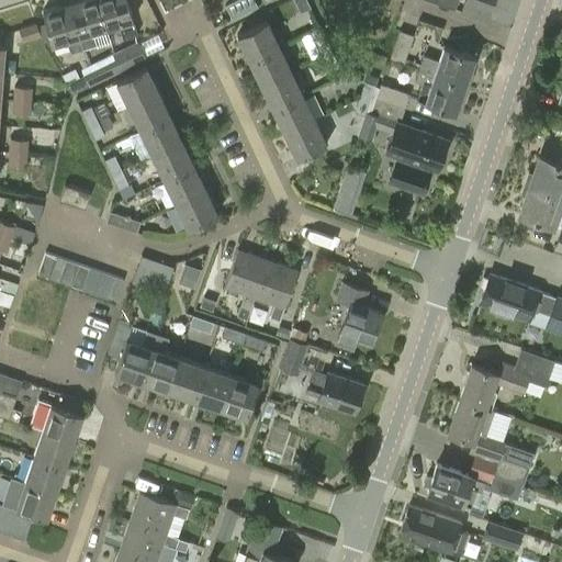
[(98,0),(77,0),(70,2),(83,47),(96,44),(92,32),(107,27),(98,0)]
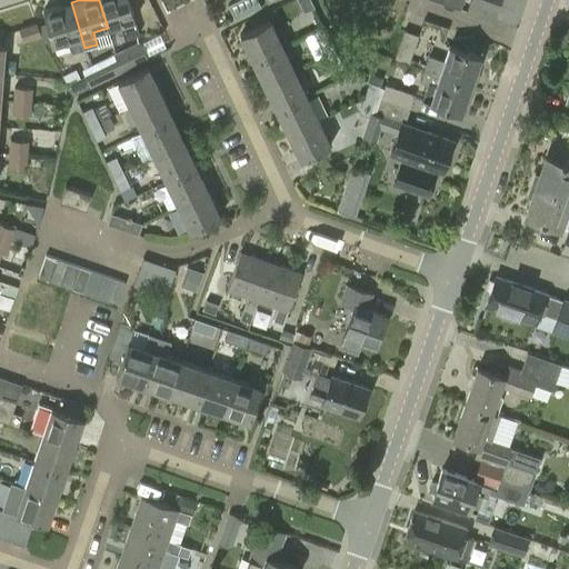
[(129,0),(99,0),(108,28),(121,23),(127,39),(139,35),(129,0)]
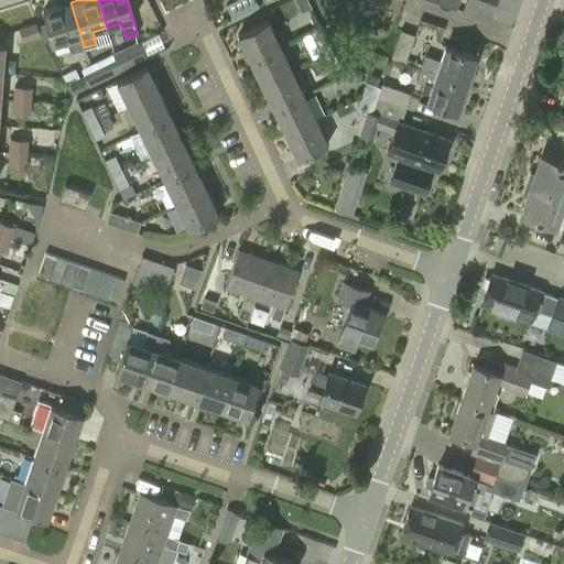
[(260,6),(256,0),(236,0),(225,6),(231,19),(260,6)]
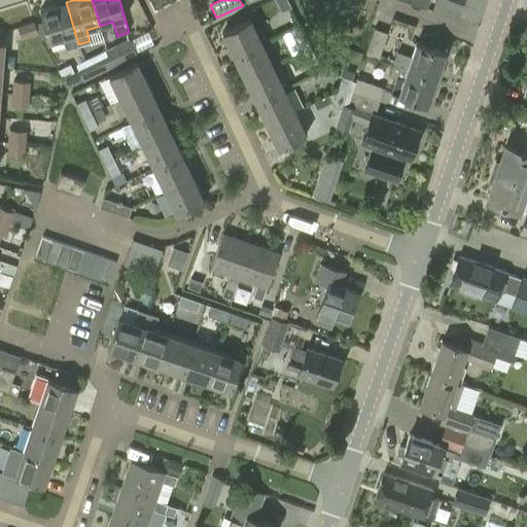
[(276,0),(282,11),(291,7),(287,0),(276,0)]
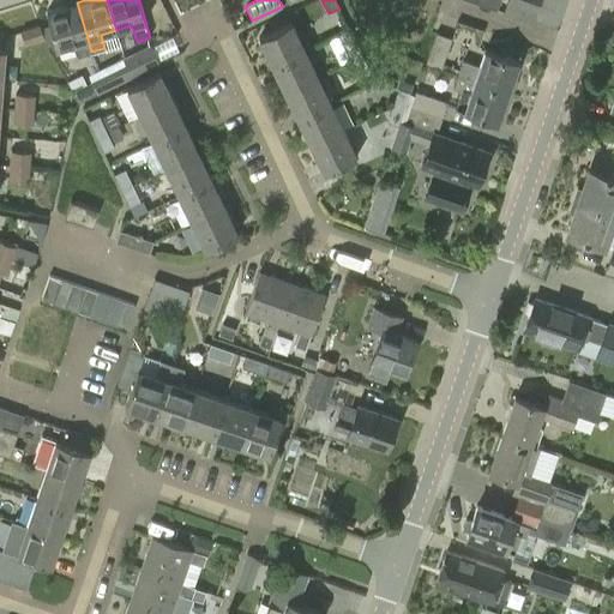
[(475,0),(475,5),(497,12),(500,1),(500,0),(475,0)]
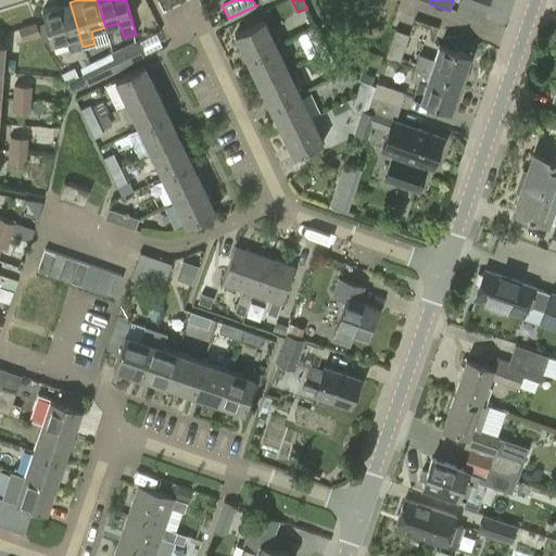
[(482,23),(485,12),(490,0),(460,0),(456,14),(482,23)]
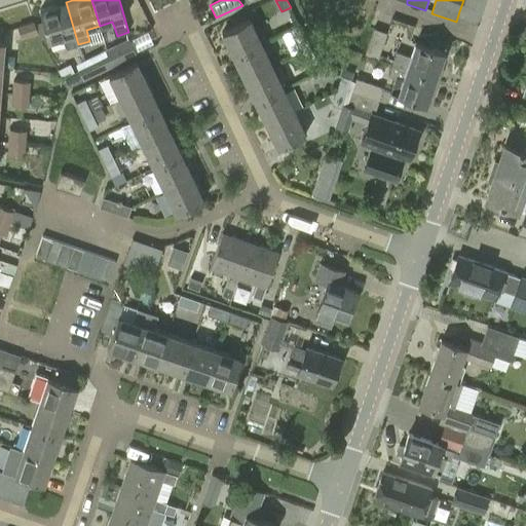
[(66,2),(40,10),(42,17),(33,21),(37,33),(39,39),(47,36),(49,41),(62,37),(66,48),(78,44),(66,2)]
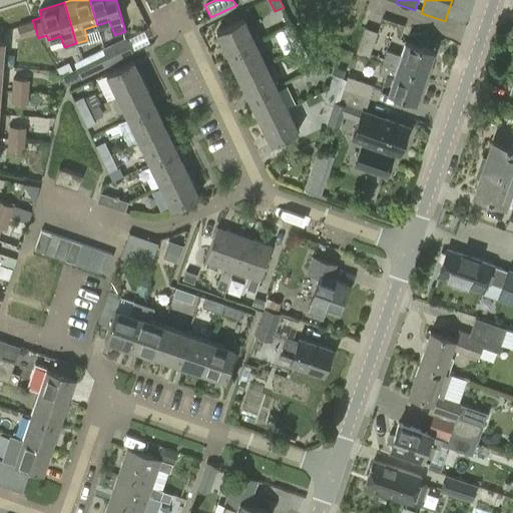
[(227,55),(254,42),(243,19),(216,32),(227,55)]
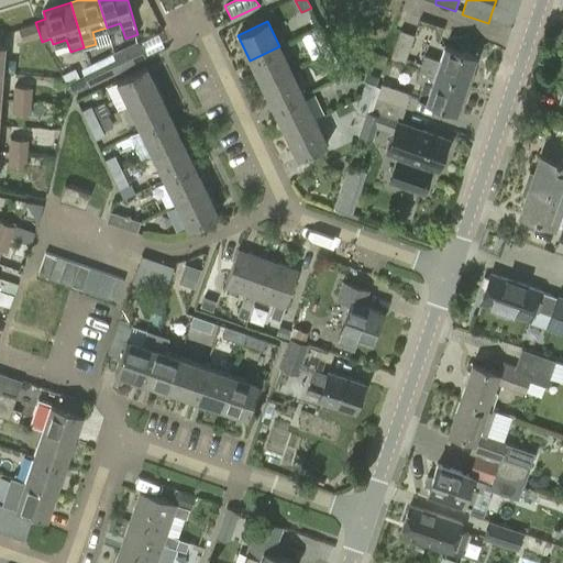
[(35,22),(18,28),(22,41),(40,35),(35,22)]
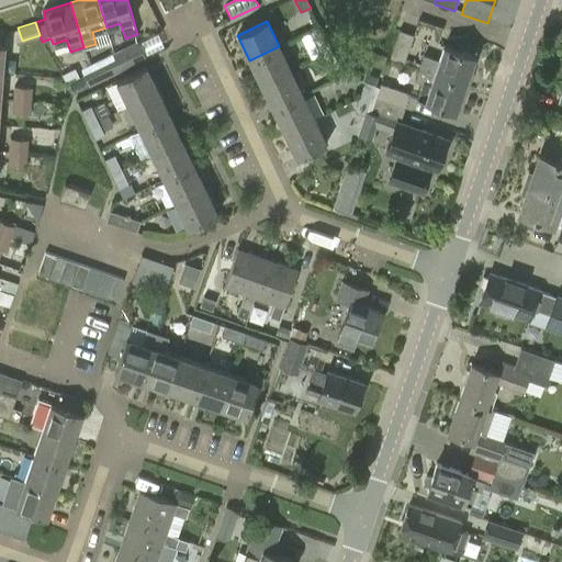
[(413,35),(398,31),(390,58),(404,63),(413,35)]
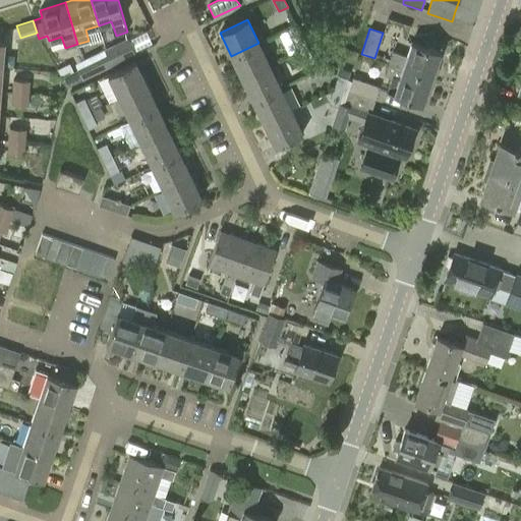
[(291,38),(298,51),(307,47),(300,34),(291,38)]
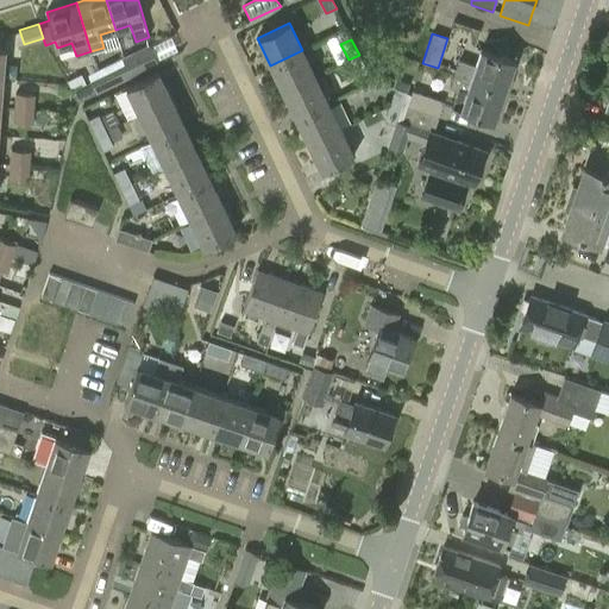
[(157,63),(148,45),(123,58),(126,64),(131,75),(157,63)]
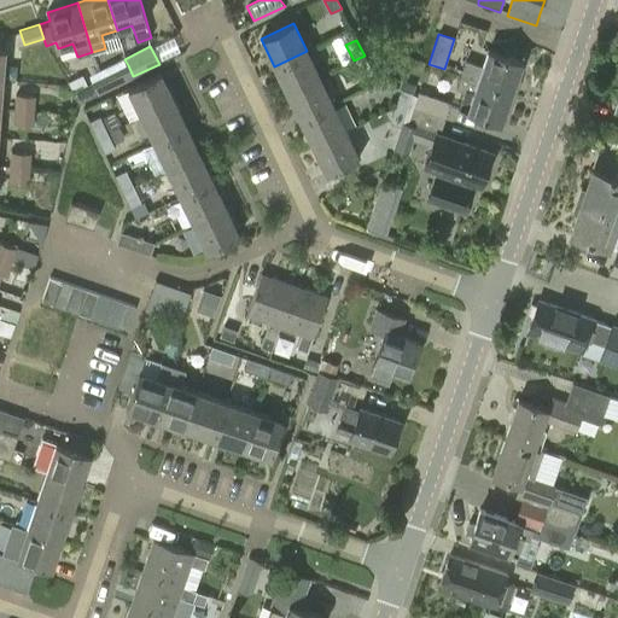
[(274,66),(287,93),(319,77),(307,51),(274,66)]
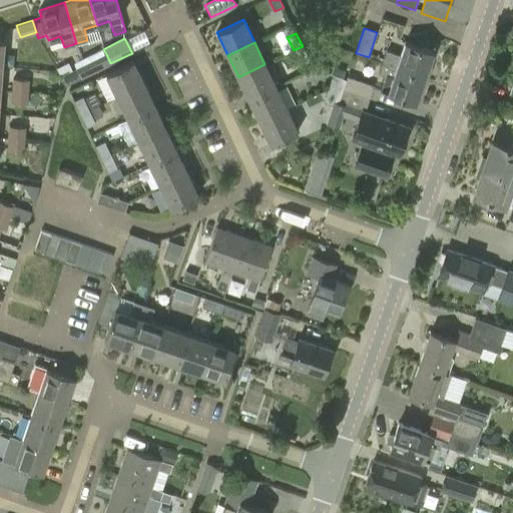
[(383,62),(425,77),(433,52),(405,42),(400,56),(387,51),(383,62)]
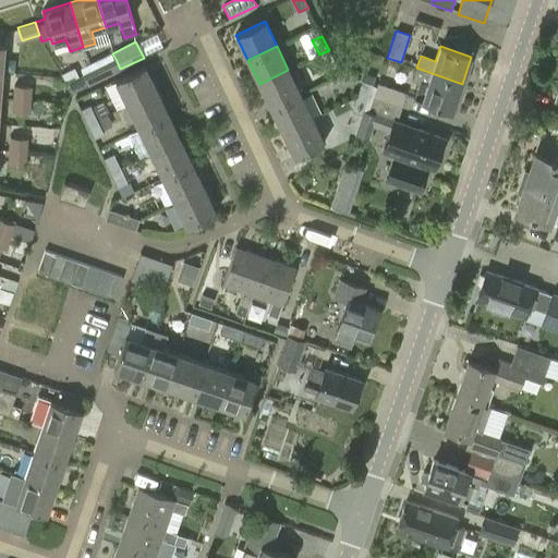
[(329,50),(319,55),(326,70),(336,65),(329,50)]
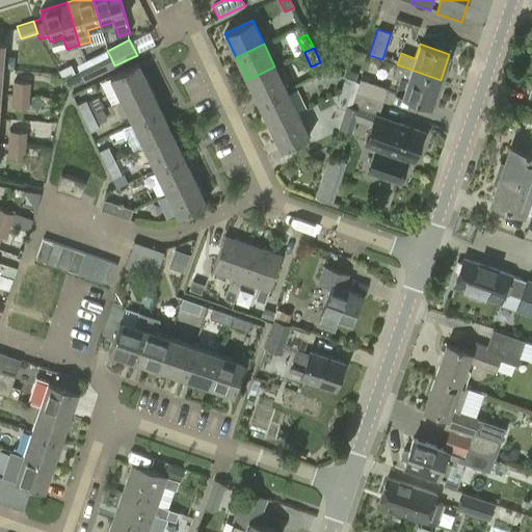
[(110,56),(89,67),(95,76),(114,65),(110,56)]
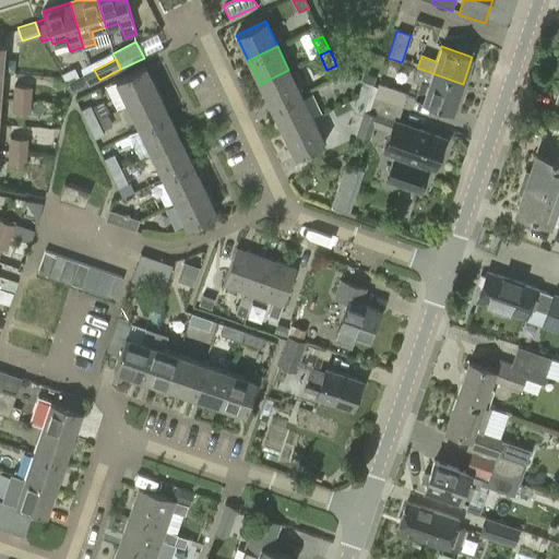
[(128,106),(157,92),(145,66),(116,80),(128,106)]
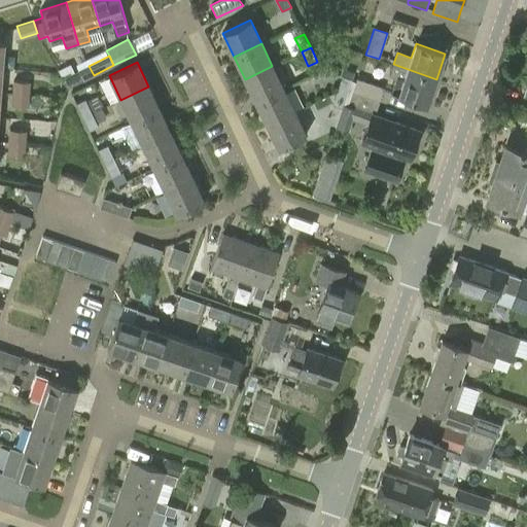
[(393,64),(389,76),(395,78),(391,93),(427,105),(436,79),(424,75),(393,64)]
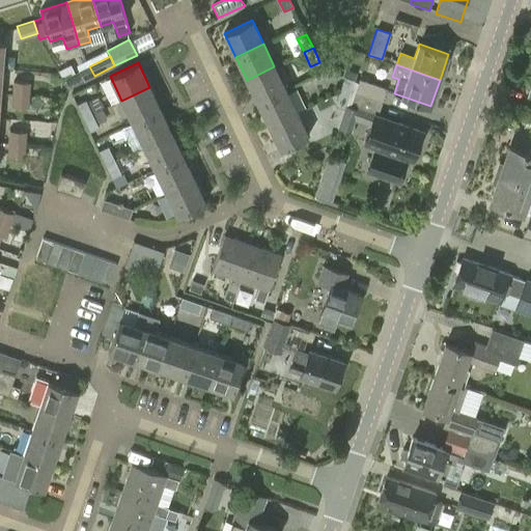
[(247,80),(257,103),(285,90),(274,66),(247,80)]
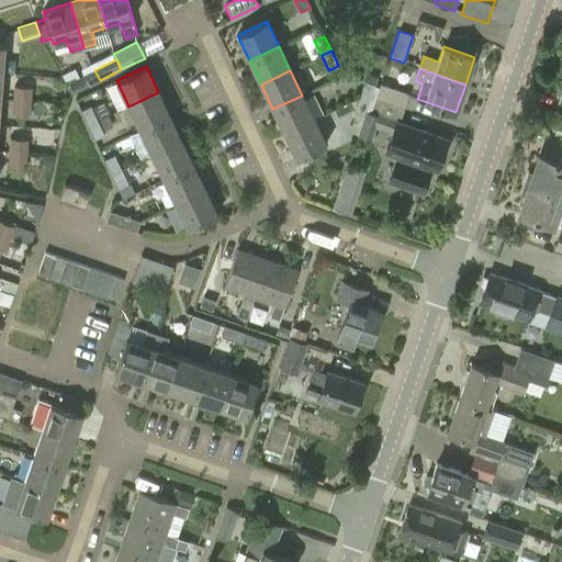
[(71,93),(89,86),(83,75),(66,83),(71,93)]
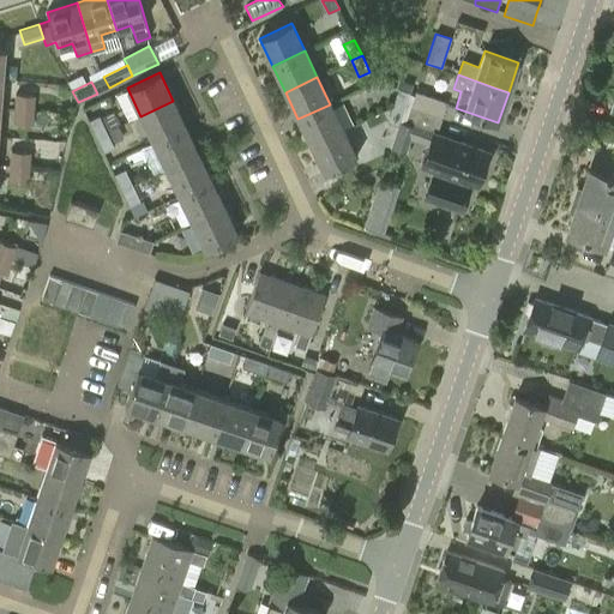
[(398,126),(399,121),(409,92),(398,89),(387,122),(398,126)]
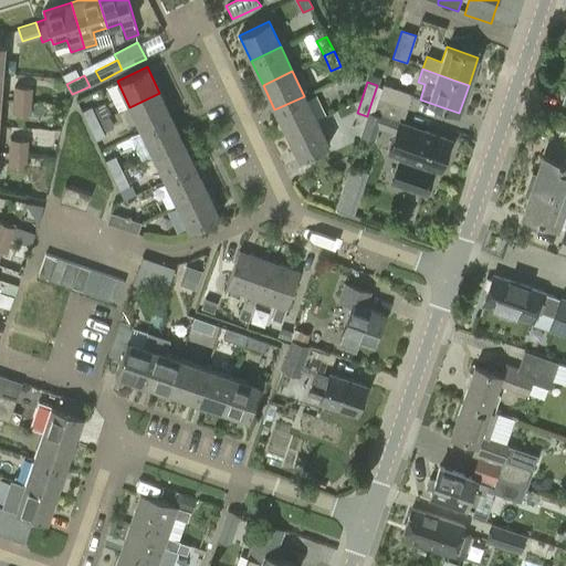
[(383,84),(378,98),(408,108),(412,95),(383,84)]
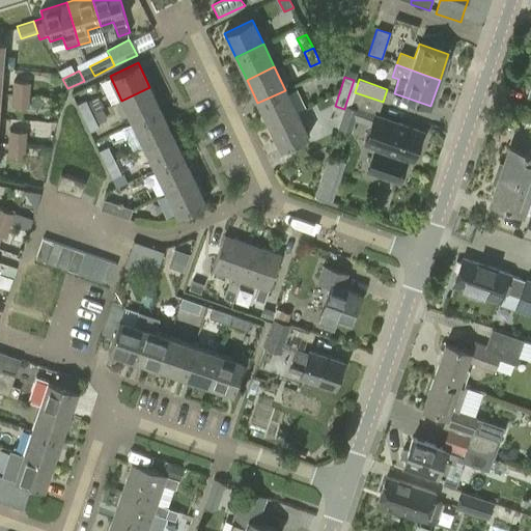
[(14,82),(12,94),(29,95),(30,83),(14,82)]
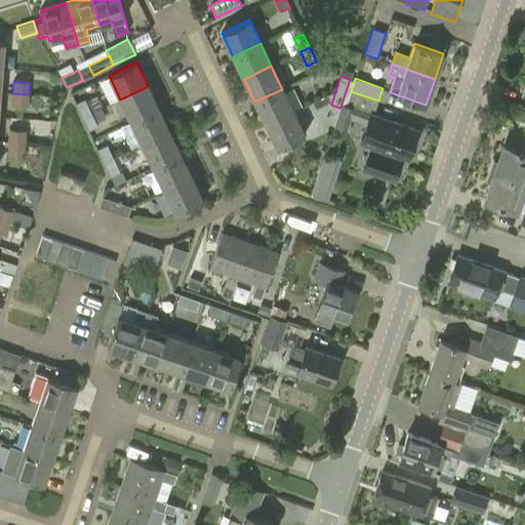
[(120,99),(131,122),(159,109),(148,86),(120,99)]
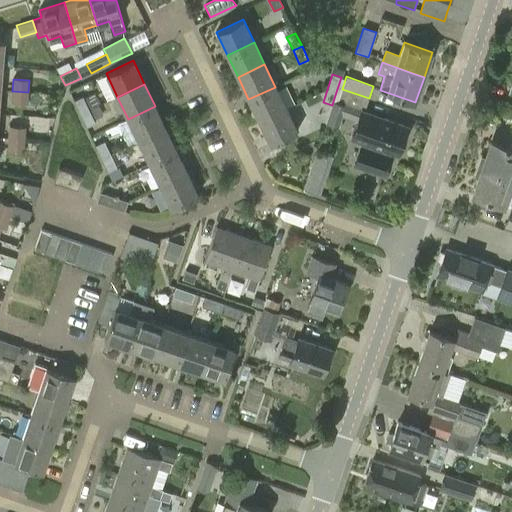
[(248,99),(259,122),(286,109),(275,87),(248,99)]
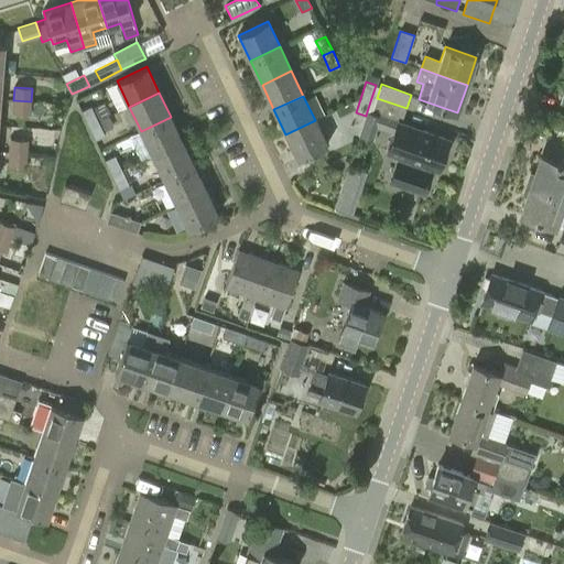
[(401,123),(407,108),(377,98),(371,114),(367,111),(366,116),(358,137),(371,141),(377,126),(396,132),(389,152),(408,159),(407,161),(398,158),(391,177),(425,190),(432,170),(426,167),(427,165),(438,169),(448,140),(401,123)]
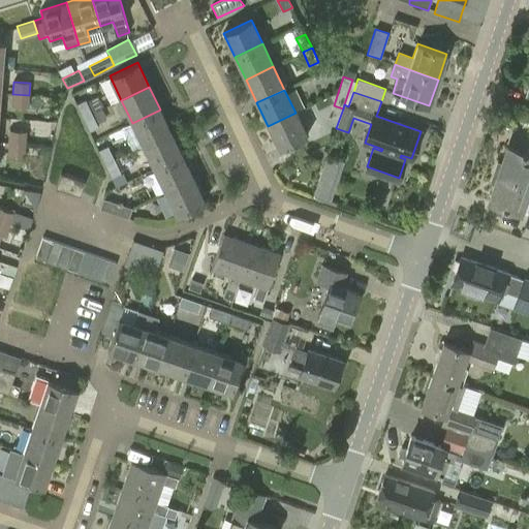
[(12,94),(11,106),(28,107),(29,95),(12,94)]
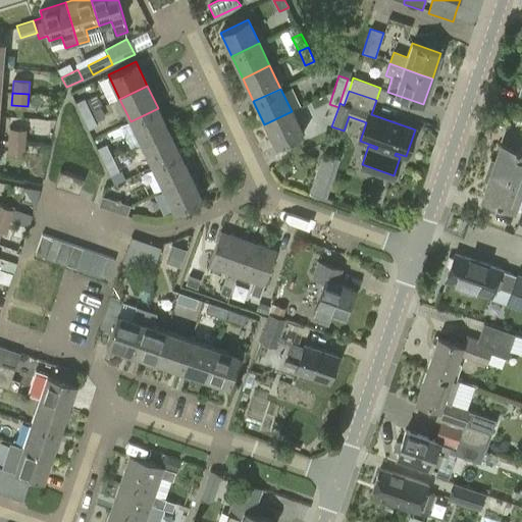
[(82,115),(91,111),(84,98),(74,102),(82,115)]
